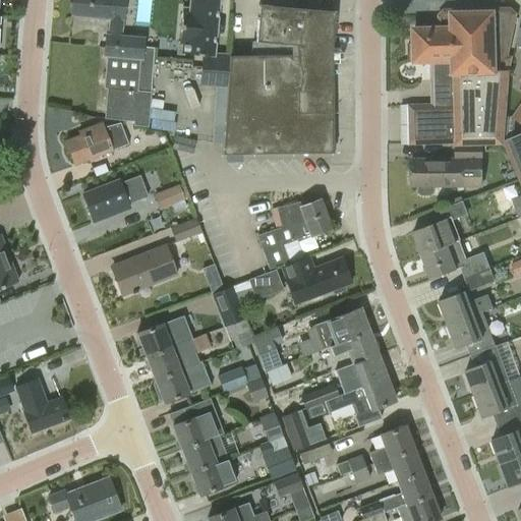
[(70,0),(69,13),(109,18),(108,35),(105,35),(103,56),(107,57),(104,88),(106,89),(103,117),(132,120),(132,124),(145,125),(153,48),(141,46),(142,38),(119,36),(122,0),(70,0)]
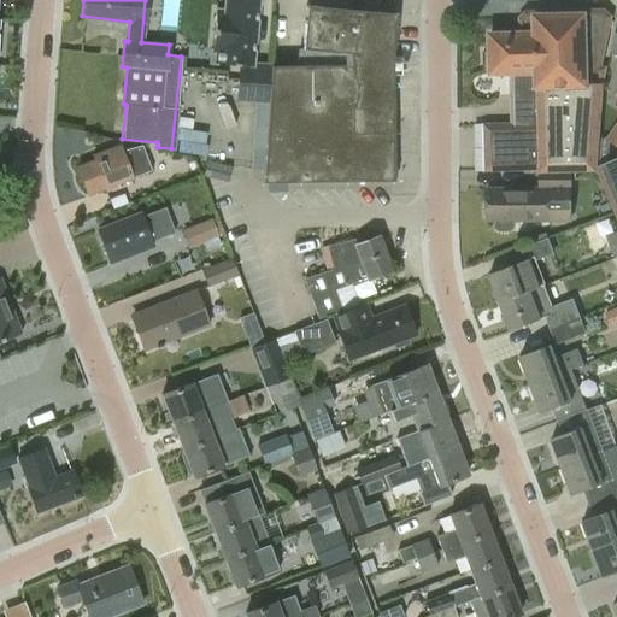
[(225,0),(224,11),(216,10),(212,56),(221,56),(221,63),(238,64),(251,64),(256,0),(225,0)]
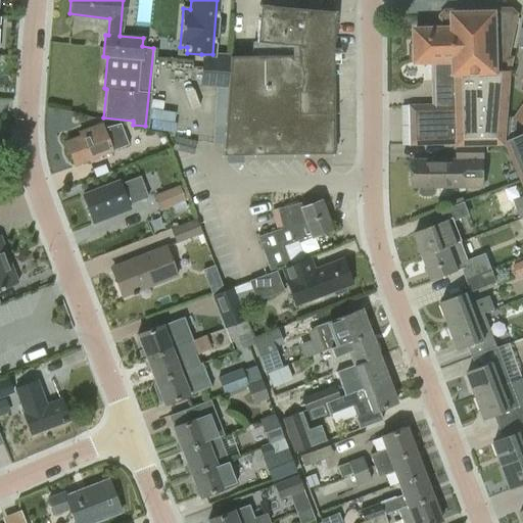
[(227,55),(226,88),(224,152),(332,156),(334,114),(333,114),(333,112),(331,112),(333,63),(338,63),(342,59),(343,53),(338,48),(333,48),(335,11),(333,11),(333,10),(271,7),(271,5),(257,4),(256,56),(227,55)]
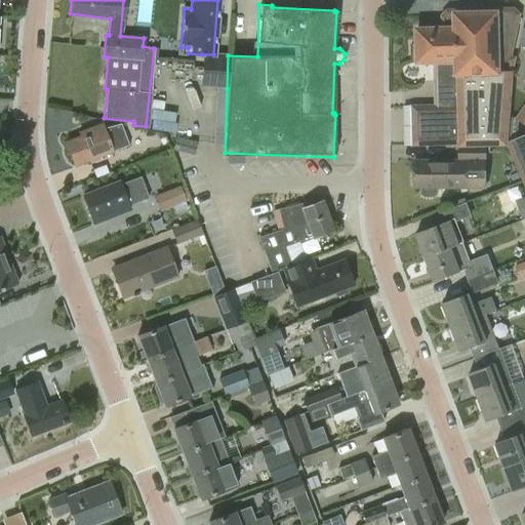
[(417,105),(417,107),(418,146),(458,145),(458,147),(487,146),(507,146),(507,144),(507,140),(512,73),(513,73),(516,57),(513,56),(518,13),(513,9),(503,9),(500,14),(494,14),(491,9),(481,10),(478,14),(472,14),(469,10),(446,11),(442,15),(441,15),(441,29),(416,30),(417,62),(434,62),(435,105),(417,105)]
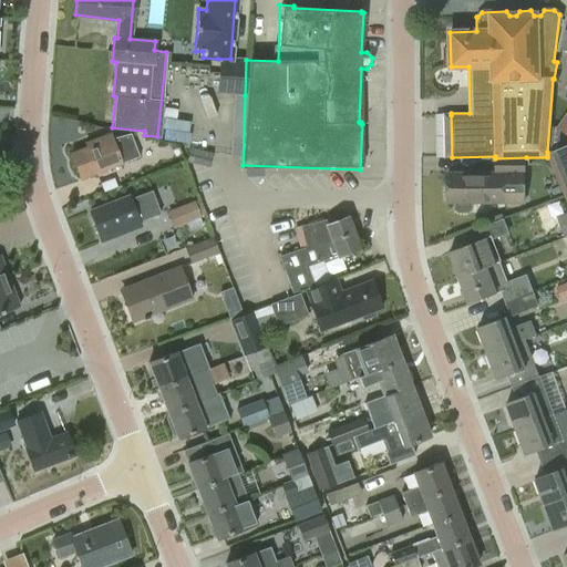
[(216,93),(245,95),(246,60),(230,59),(218,59),(216,93)]
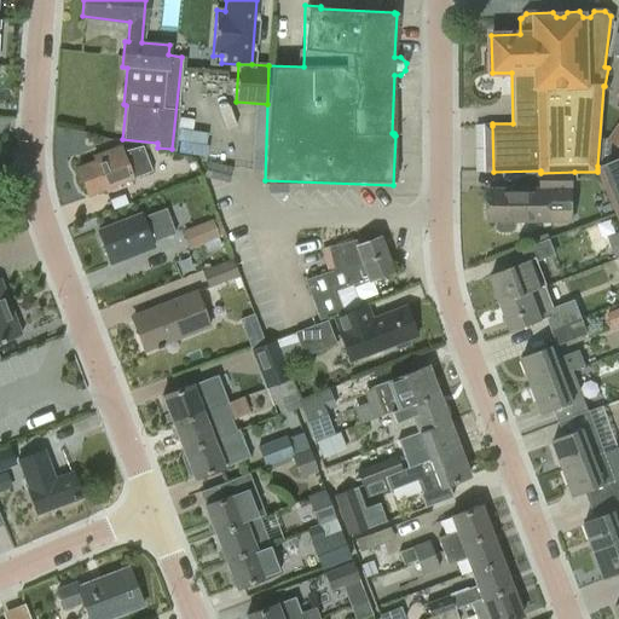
[(618,122),(608,139),(618,145),(618,122)]
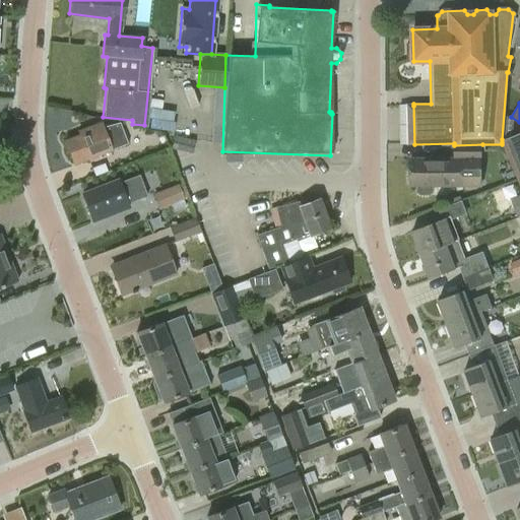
[(110,150),(127,144),(119,123),(101,128),(100,123),(77,131),(79,135),(65,140),(73,164),(110,150)]
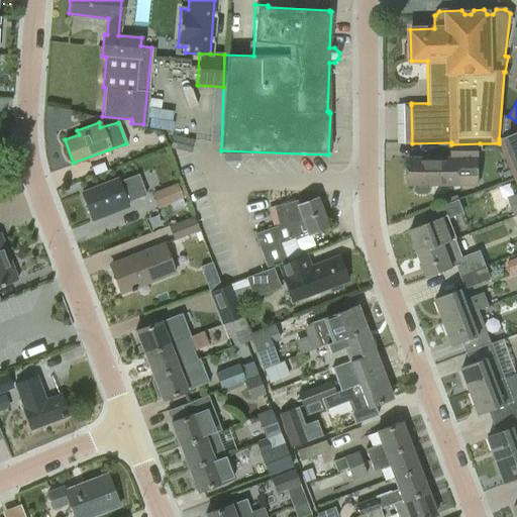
[(516,131),(499,138),(499,141),(507,161),(514,177),(516,183),(516,131)]
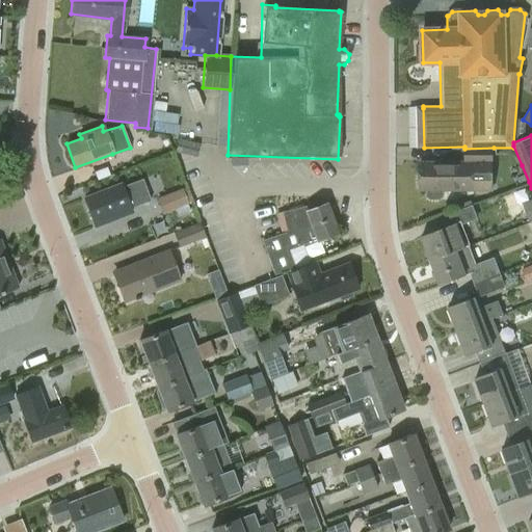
[(200,144),(179,138),(175,151),(196,157),(200,144)]
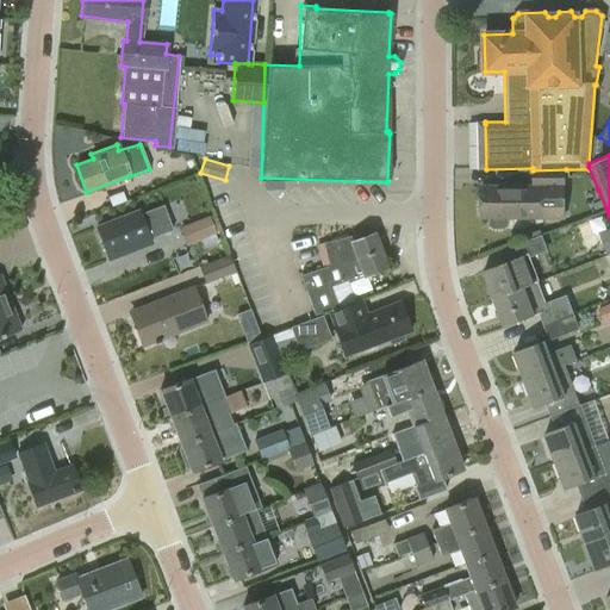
[(481,186),(481,201),(478,203),(478,211),(481,213),(481,219),(489,219),(489,225),(493,229),(504,230),(509,225),(509,219),(545,219),(545,186),(566,186),(566,169),(533,170),(533,186),(481,186)]
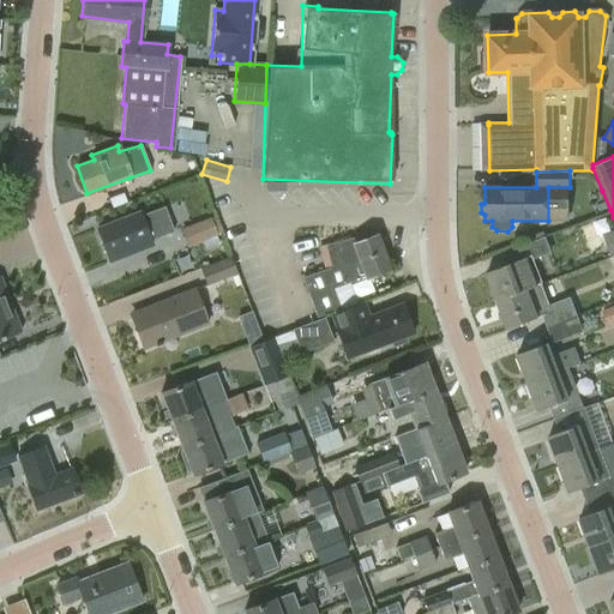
[(163,208),(142,216),(139,211),(96,228),(108,262),(151,245),(149,240),(173,232),(163,208)]
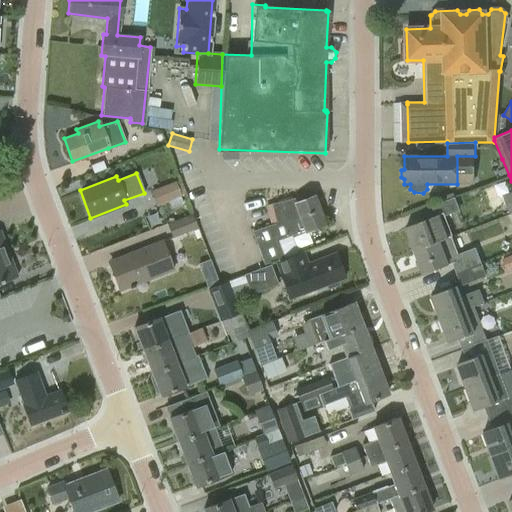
[(156,205),(180,196),(175,182),(150,191),(156,205)]
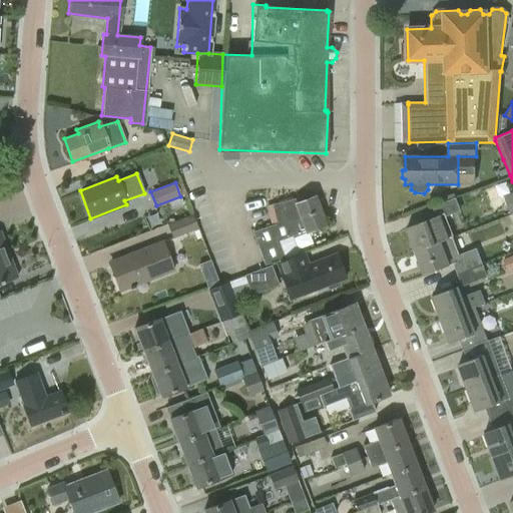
[(512,213),(512,191),(503,196),(510,215),(512,213)]
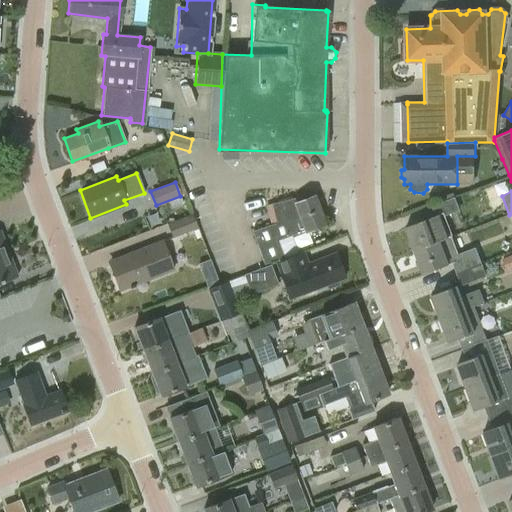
[(275,224),(252,232),(263,264),(283,258),(277,240),(289,236),(304,232),(324,225),(314,196),(296,202),(294,198),(271,204),(275,224)]
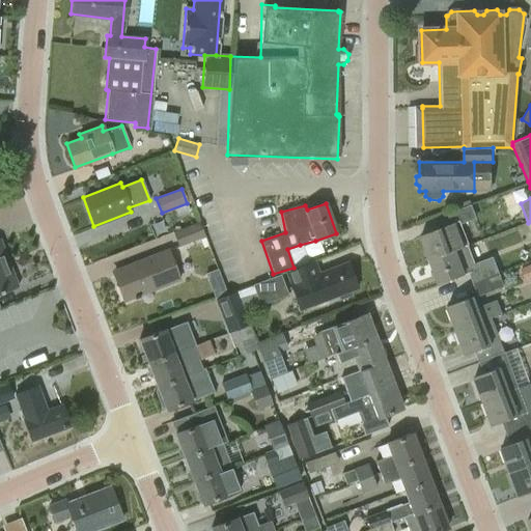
[(420,235),(429,259),(469,244),(462,224),(477,219),(472,204),(447,214),(450,223),(445,225),(420,235)]
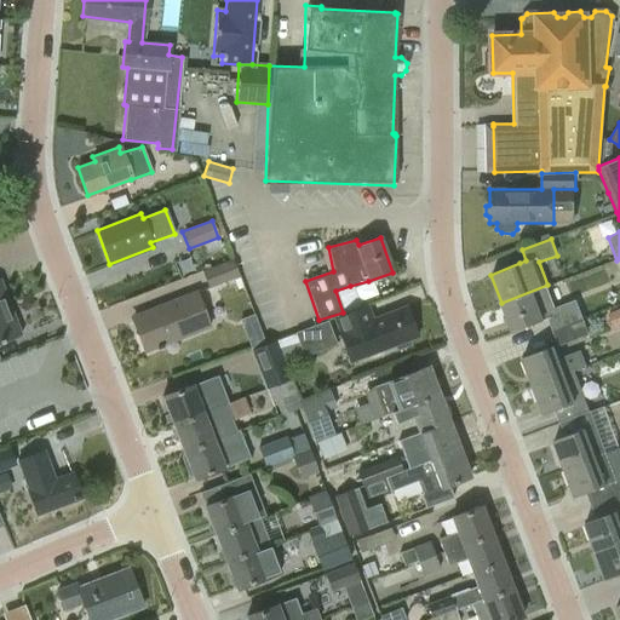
[(208,290),(239,277),(231,259),(201,271),(208,290)]
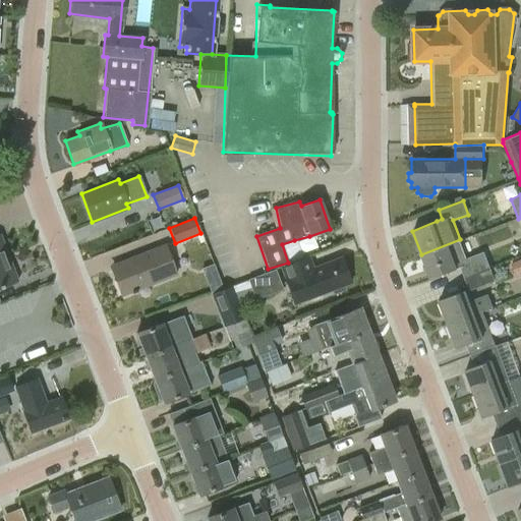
[(430,279),(455,269),(460,268),(464,278),(490,269),(484,252),(466,258),(459,240),(460,240),(460,239),(421,254),(430,279)]
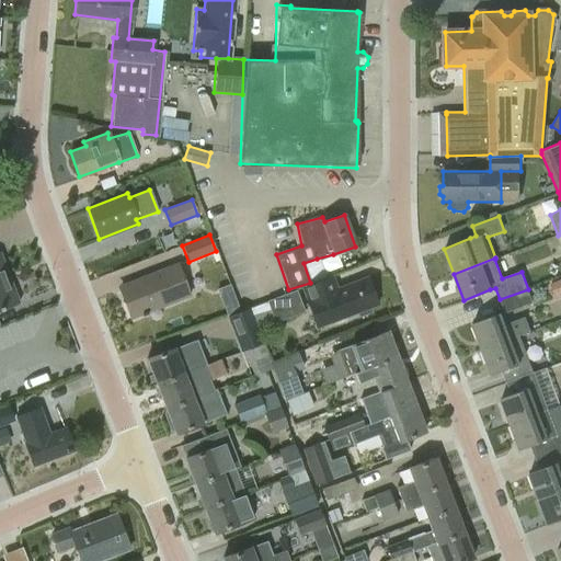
[(190,296),(178,264),(118,287),(130,319),(190,296)]
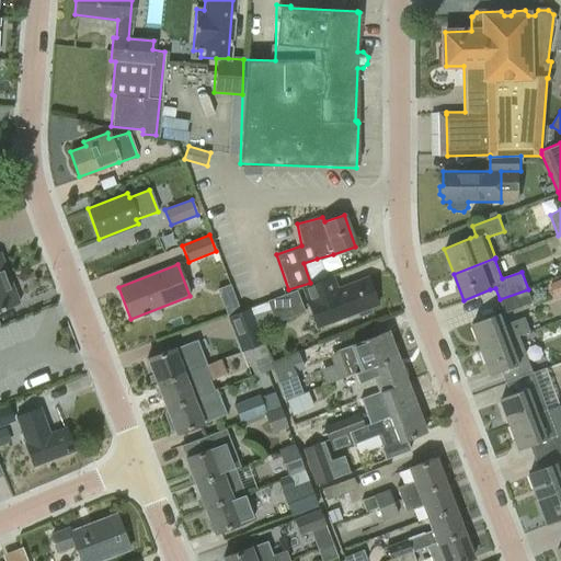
[(334,275),(310,284),(325,325),(357,313),(358,317),(371,312),(371,310),(377,305),(366,277),(339,288),(334,275)]
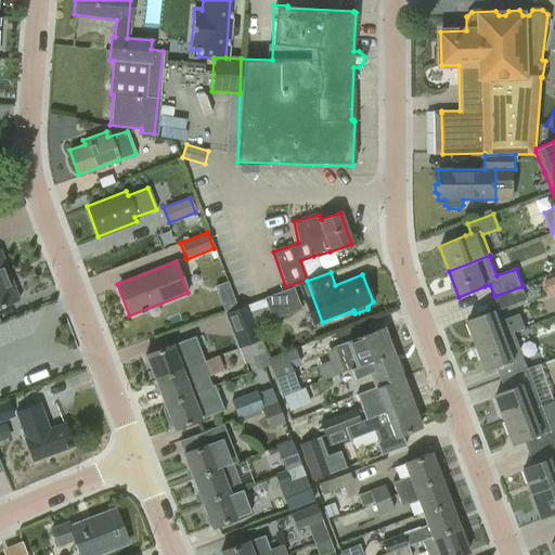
[(0,306),(17,300),(8,275),(0,278),(0,306)]
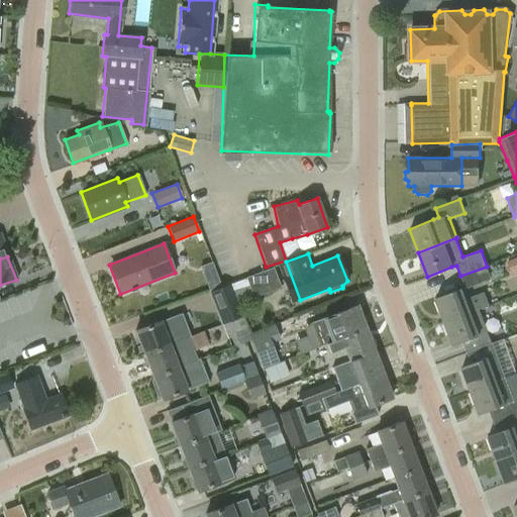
[(516,256),(507,261),(512,275),(516,273),(516,256)]
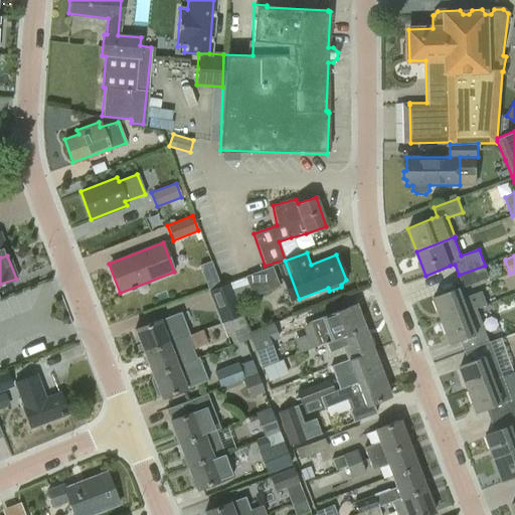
[(220,286),(210,261),(198,266),(208,290),(220,286)]
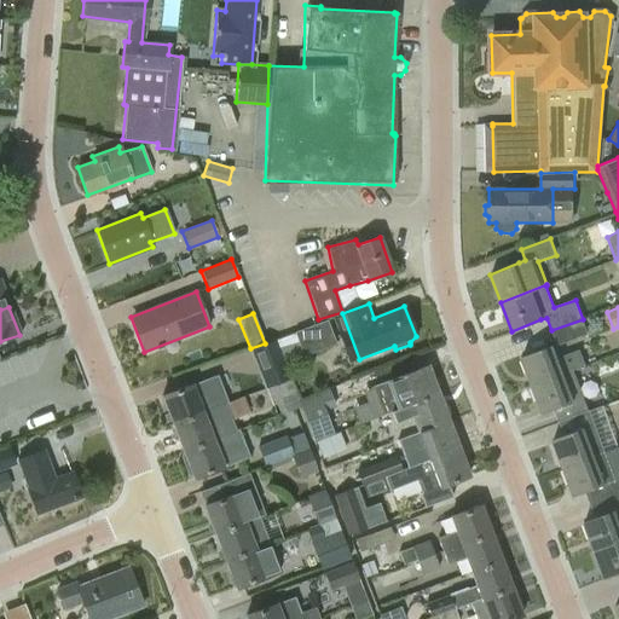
[(583,319),(551,330),(557,346),(588,334),(583,319)]
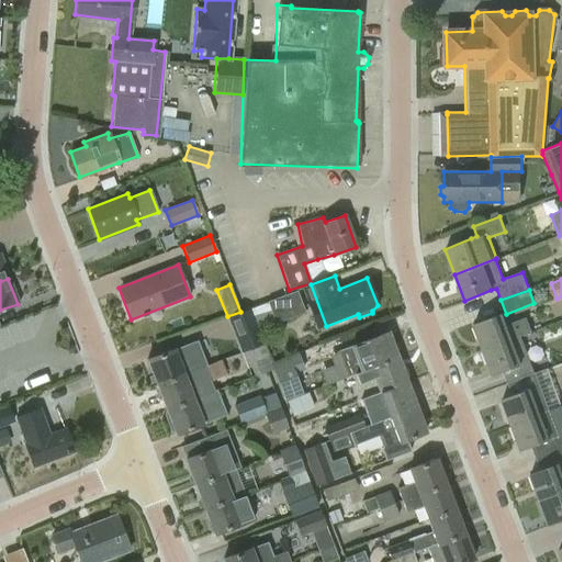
[(276,323),(304,312),(296,292),(268,302),(276,323)]
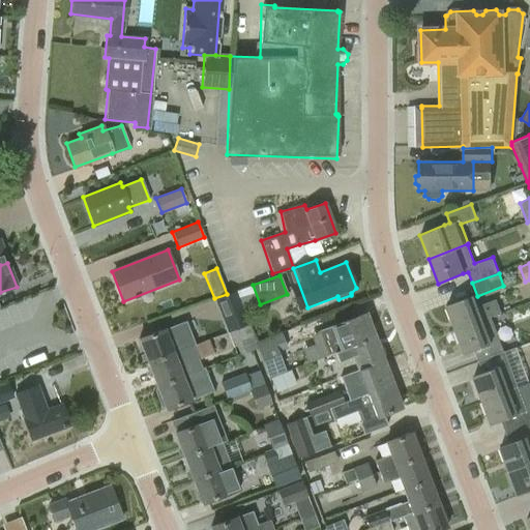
[(227,332),(228,331),(241,326),(247,324),(236,291),(227,294),(214,298),(227,332)]
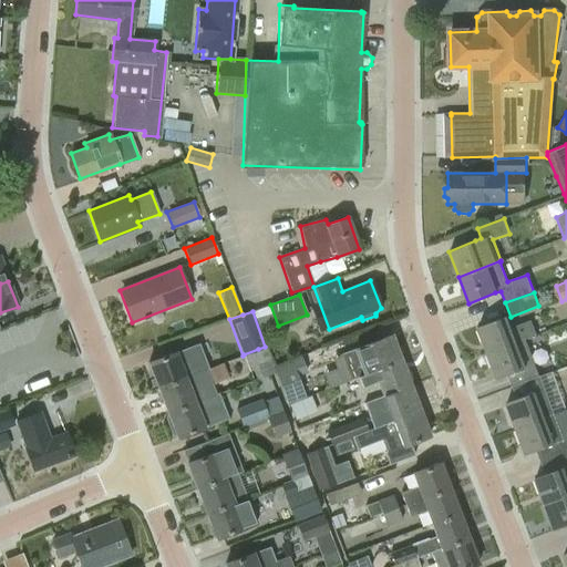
[(477,327),(486,353),(524,338),(536,334),(531,320),(509,329),(505,317),(477,327)]
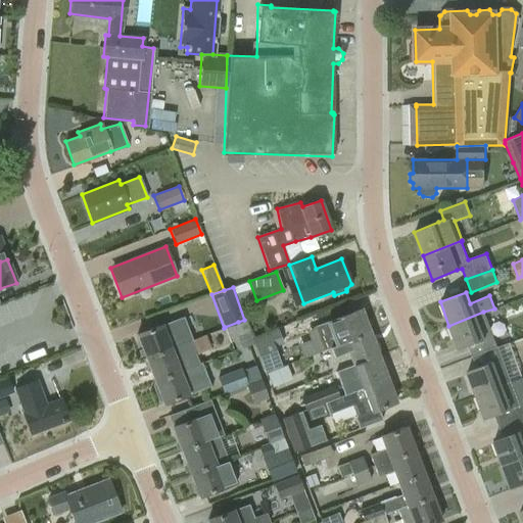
[(311,328),(315,340),(319,351),(370,333),(362,310),(335,319),(335,318),(325,321),(325,323),(311,328)]
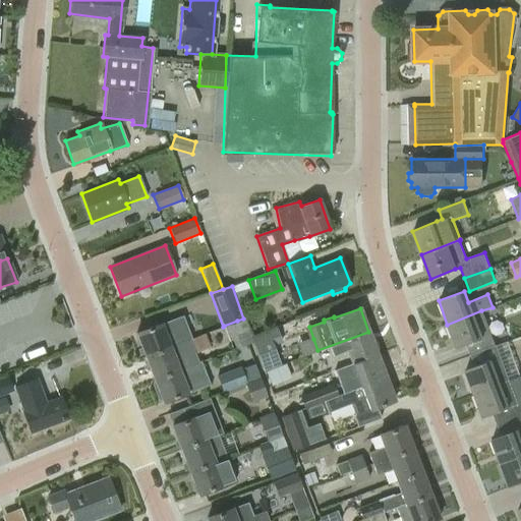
[(456,348),(466,344),(470,355),(495,346),(481,310),(447,325),(456,348)]
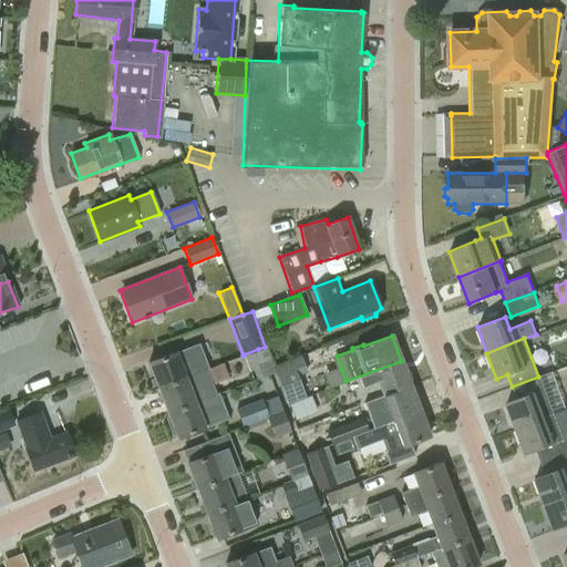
[(147,362),(157,388),(195,373),(208,368),(198,344),(176,352),(175,351),(147,362)]
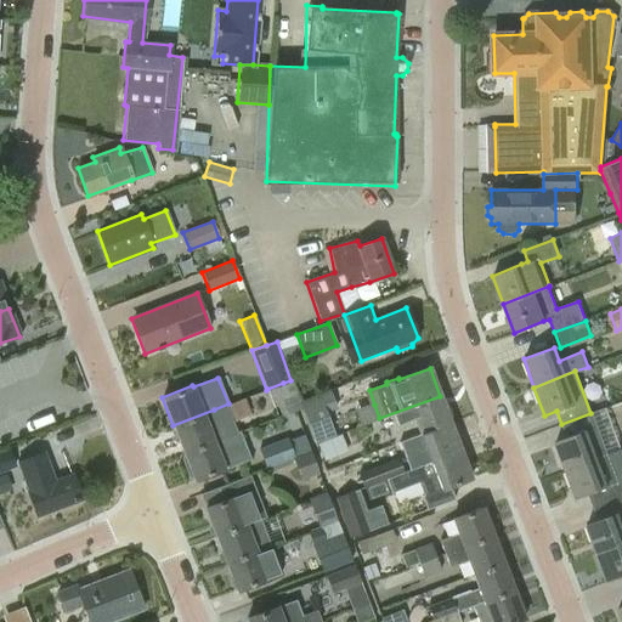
[(283,383),(267,389),(272,402),(275,402),(281,417),(301,410),(290,380),(283,383)]
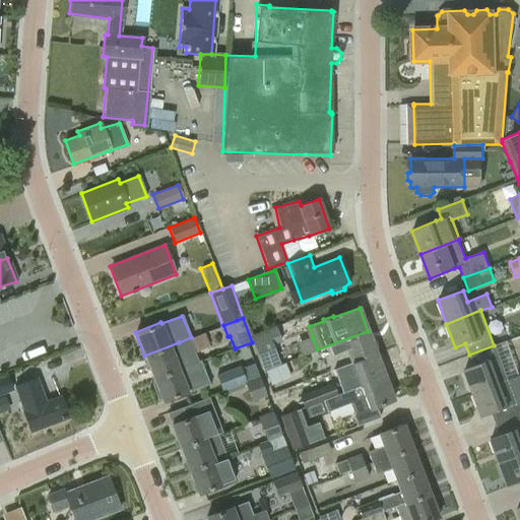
[(280,365),(280,364),(273,345),(281,342),(276,328),(251,337),(263,371),(280,365)]
